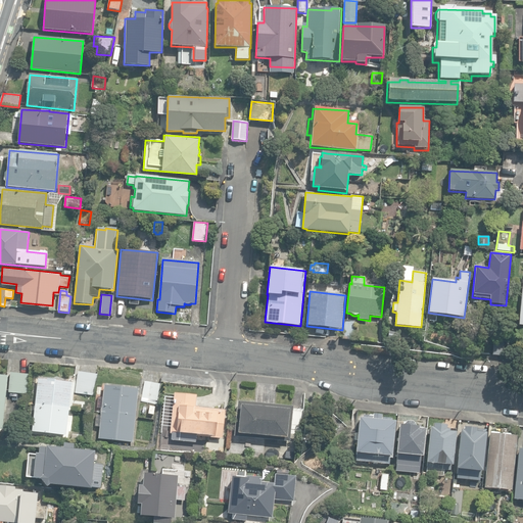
[(342,339),(353,340),(355,321),(344,320),(342,339)]
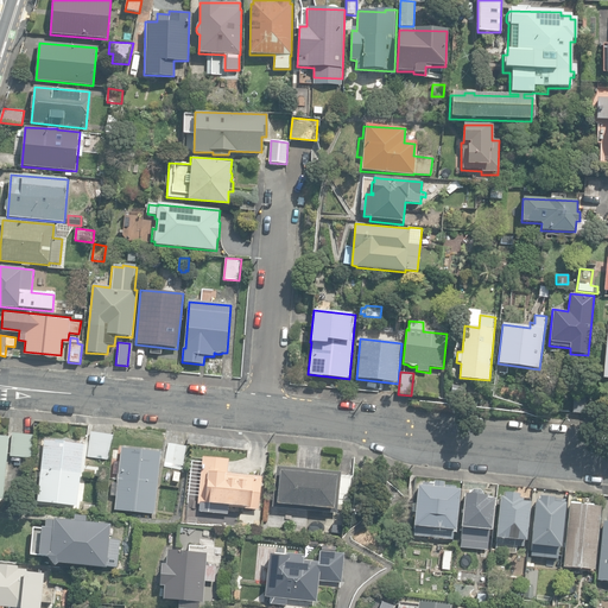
[(101,462),(106,462),(107,458),(111,460),(113,435),(90,432),(87,457),(101,458),(101,462)]
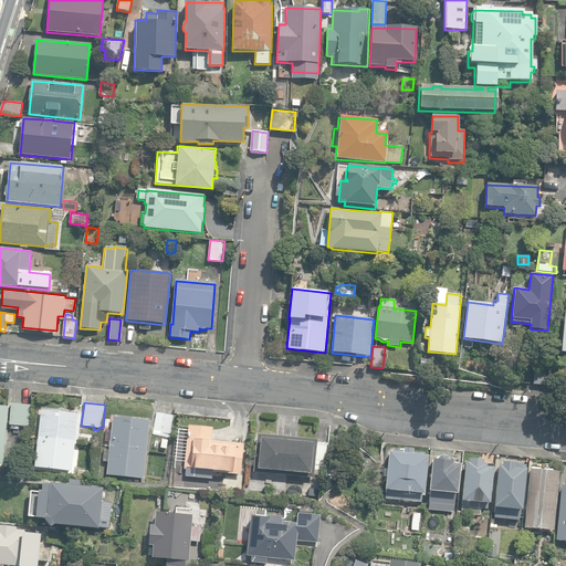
[(10,425),(30,427),(31,405),(12,404),(10,425)]
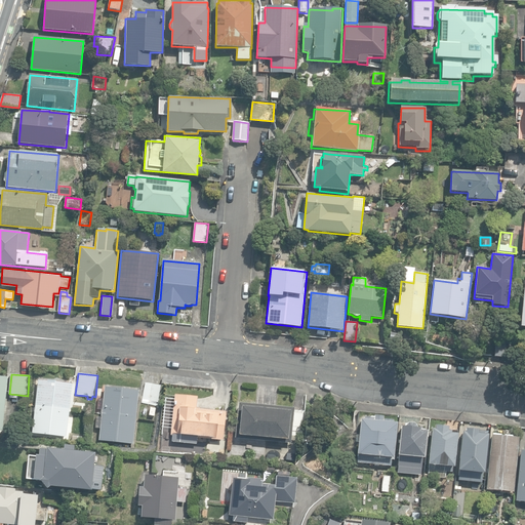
[(39,378),(36,405),(70,409),(73,382),(39,378)]
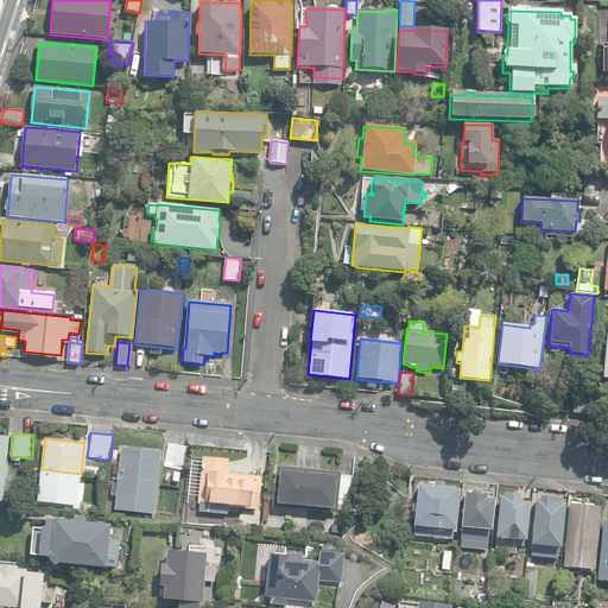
[(165,466),(183,469),(187,447),(169,443),(165,466)]
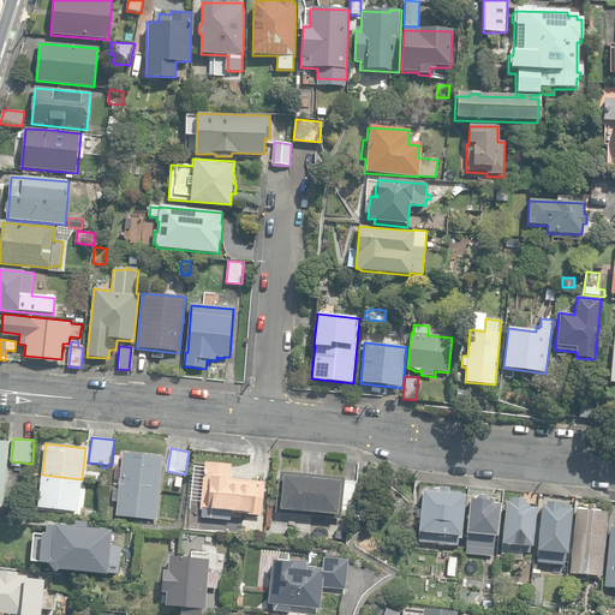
[(119,481),(119,485),(159,489),(162,458),(123,454),(121,467),(115,466),(114,479),(119,481)]
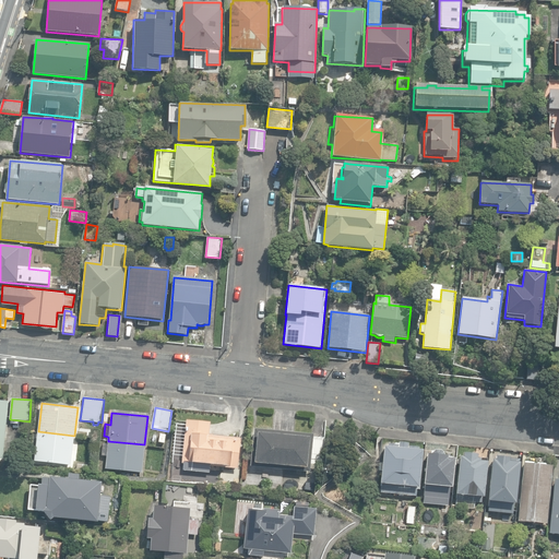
[(182,455),(180,470),(210,473),(211,466),(238,468),(241,438),(210,435),(211,423),(186,420),(186,425),(176,424),(173,454),(182,455)]
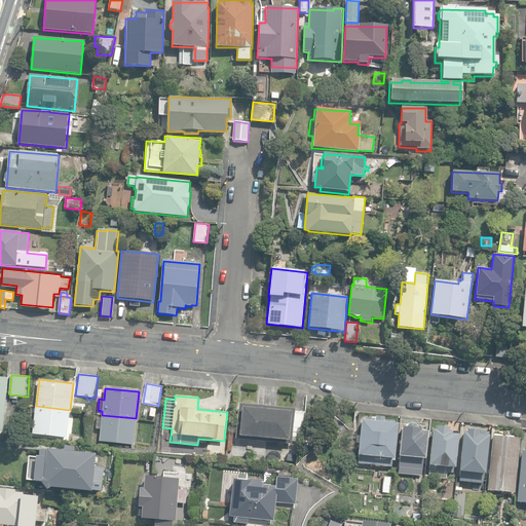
[(236,439),(292,444),(293,437),(302,437),(305,413),(295,412),(295,409),(238,404),(236,439)]
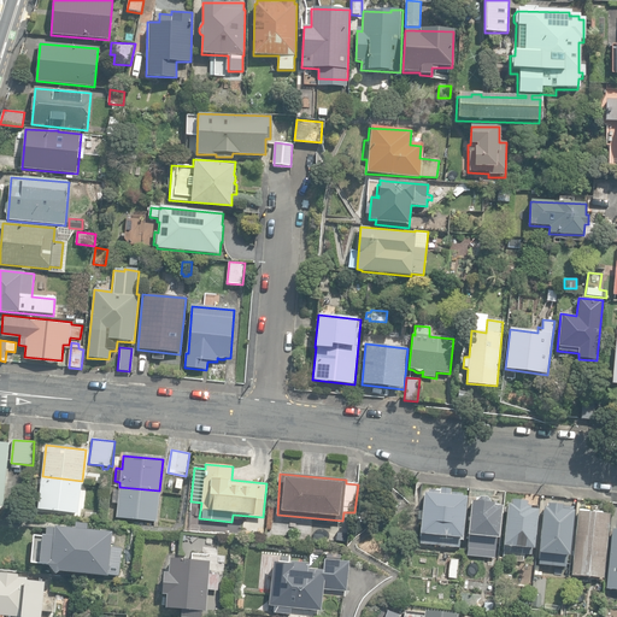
[(78,513),(82,481),(42,476),(39,509),(78,513)]
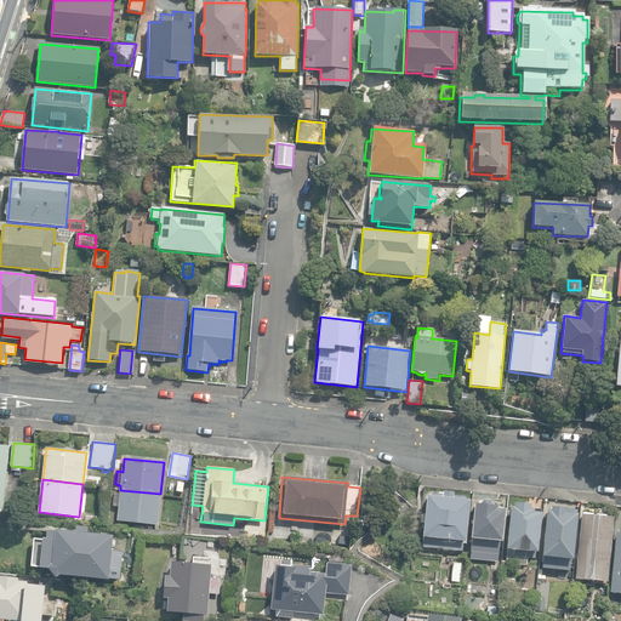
[(158,525),(160,494),(120,490),(120,493),(114,493),(113,506),(118,507),(117,522),(158,525)]
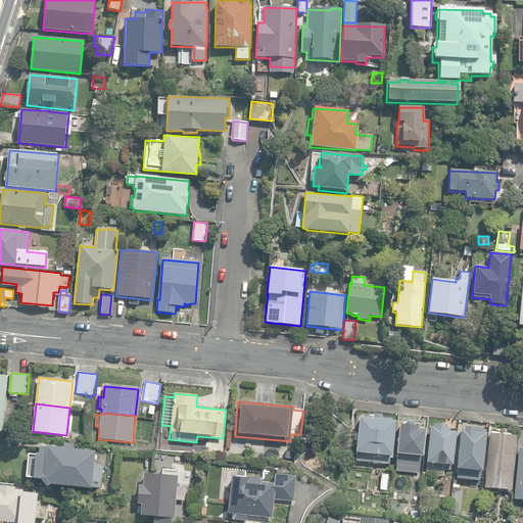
[(355,459),(389,462),(390,455),(392,455),(395,420),(391,419),(391,417),(379,416),(380,414),(371,413),(370,417),(361,416),(360,432),(354,432),(353,440),(358,440),(355,459)]
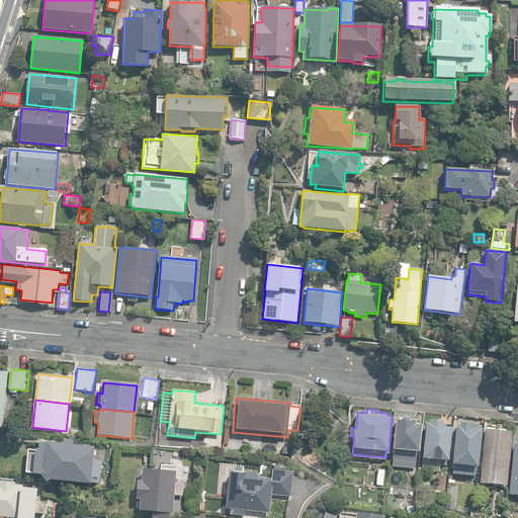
[(393,460),(416,462),(417,451),(418,451),(421,426),(414,425),(414,423),(411,422),(408,419),(402,418),(399,422),(395,421),(393,449),(394,449),(393,460)]
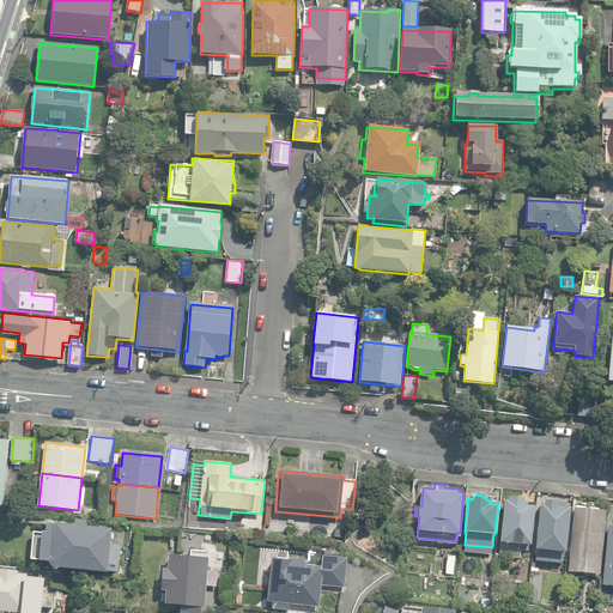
[(498,554),(519,557),(520,548),(527,550),(527,544),(529,544),(533,505),(525,505),(526,502),(522,502),(522,497),(507,496),(507,501),(503,501),(498,554)]
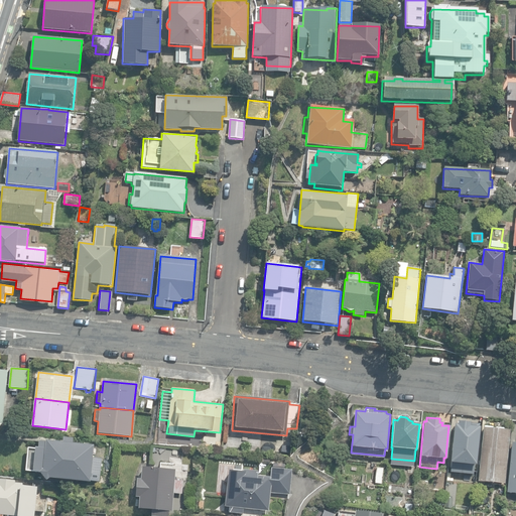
[(449,468),(473,470),(474,465),(475,465),(478,426),(477,426),(477,424),(456,422),(455,424),(453,424),(448,463),(450,463),(449,468)]
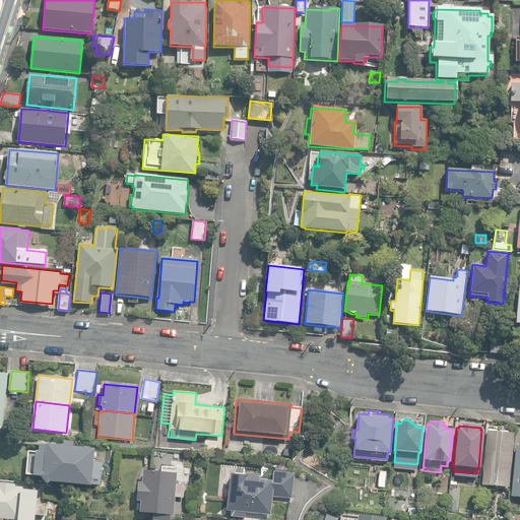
[(480,484),(508,486),(513,433),(485,430),(480,484)]
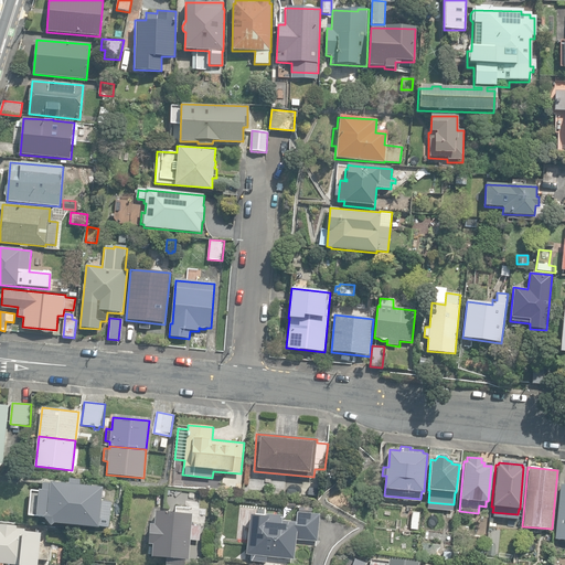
[(22,486),(19,513),(42,515),(49,524),(53,522),(97,526),(98,525),(108,526),(110,500),(100,500),(102,486),(78,483),(80,478),(67,477),(67,483),(54,482),(54,479),(48,479),(46,483),(41,482),(40,489),(34,488),(35,487),(22,486)]
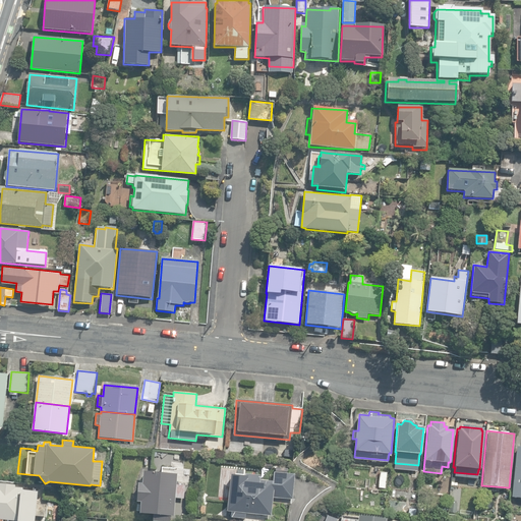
[(512,497),(520,497),(520,446),(516,446),(512,497)]
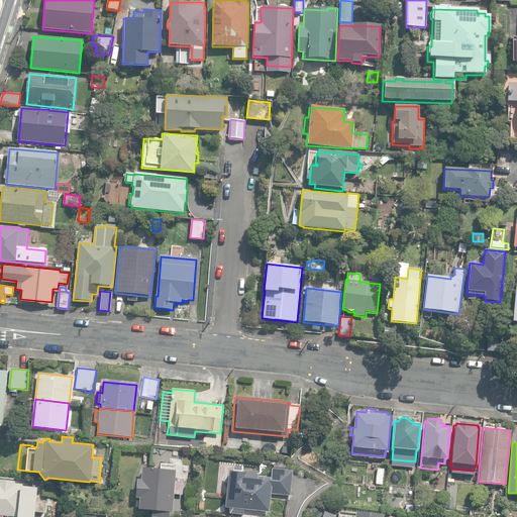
[(151,516),(169,516),(170,512),(173,512),(174,495),(183,495),(184,482),(176,482),(177,471),(142,469),(141,480),(137,480),(136,498),(139,498),(139,510),(152,511),(151,516)]
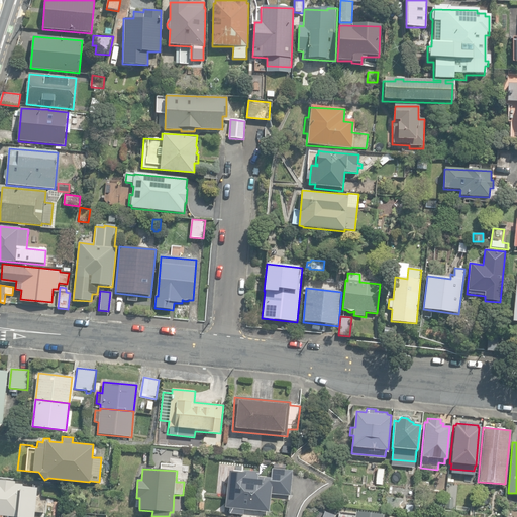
[(227,513),(243,515),(244,509),(269,512),(271,494),(290,496),(293,472),(270,469),(269,473),(269,478),(256,476),(256,473),(241,471),(241,472),(229,471),(225,505),(224,507),(227,508),(227,513)]
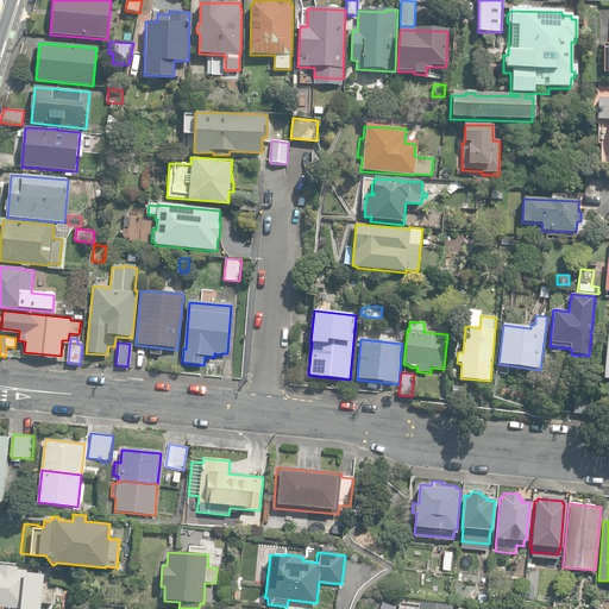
[(443,570),(451,571),(452,553),(445,552),(443,570)]
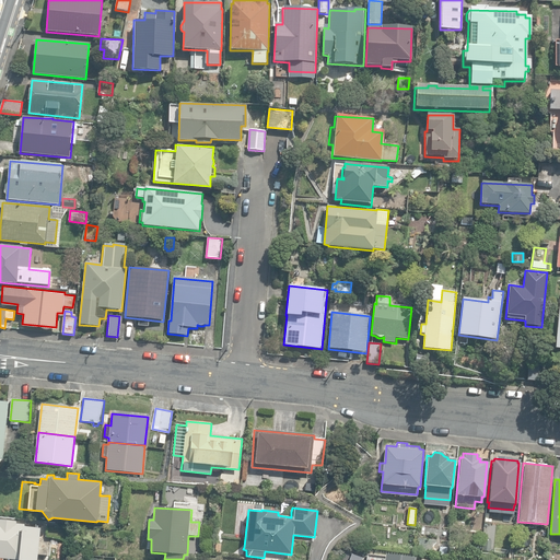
[(15,524),(15,521),(0,518),(1,516),(0,516),(0,559),(3,559),(19,559),(36,559),(39,537),(42,537),(43,524),(30,523),(30,525),(15,524)]
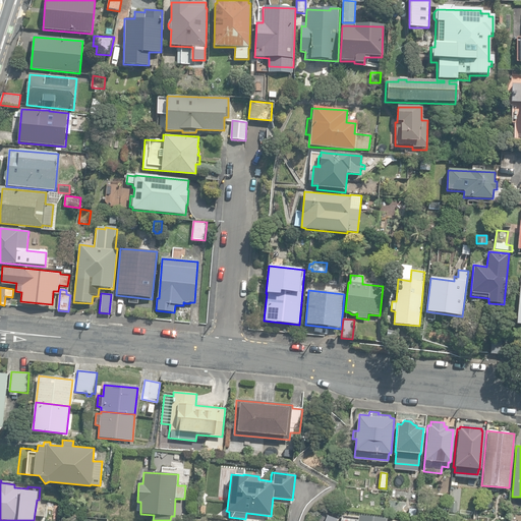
[(458,517),(459,504),(458,504),(459,494),(450,493),(448,516),(458,517)]
